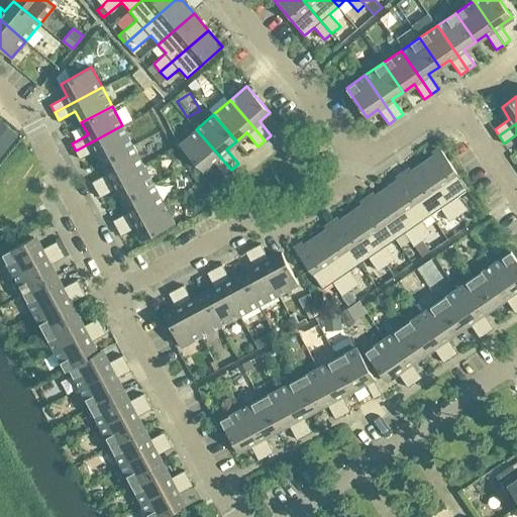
[(0,124),(0,163),(19,141),(0,124)]
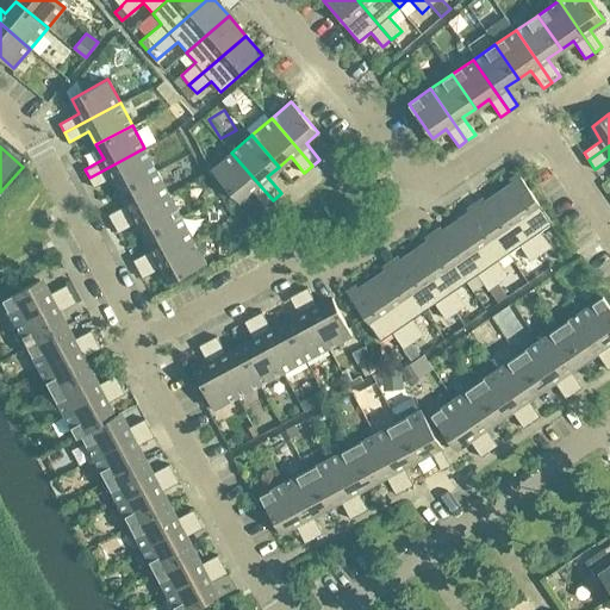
[(120,191),(157,170),(144,148),(89,178),(94,187),(113,176),(120,191)]
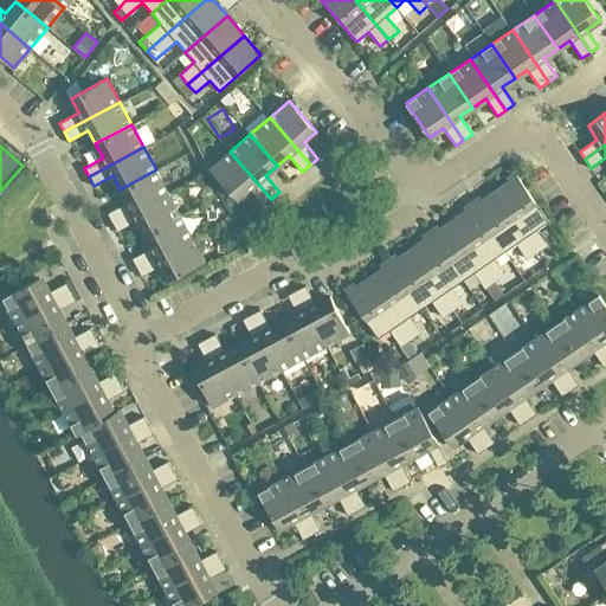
[(271,199),(230,152),(211,168),(237,200),(250,189),(264,205),(271,199)]
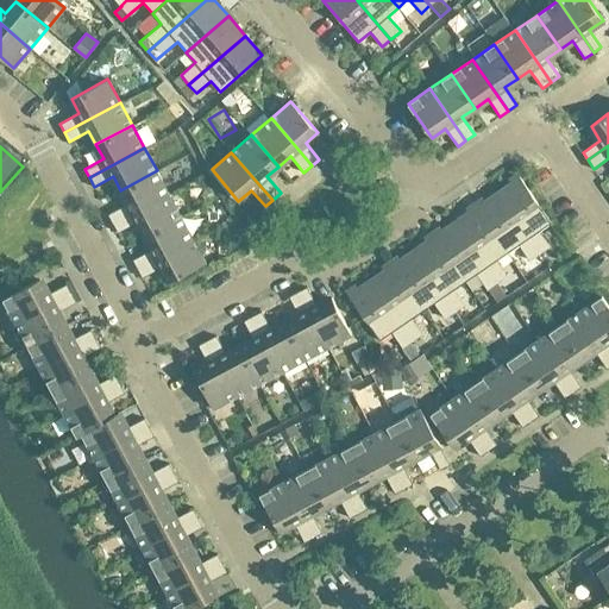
[(113,224),(169,194),(157,170),(120,190),(127,203),(108,214),(113,224)]
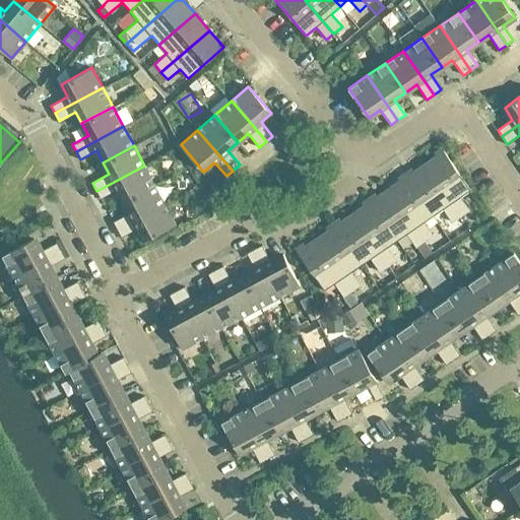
[(470,190),(444,150),(426,164),(461,215),(469,210),(460,197),(470,190)]
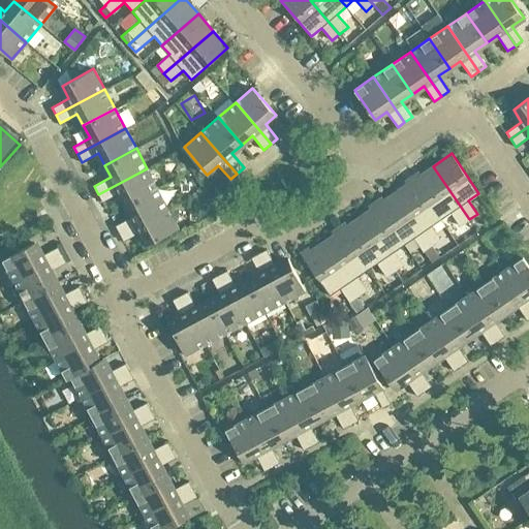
[(469,219),(433,166),(414,179),(441,219),(450,212),(460,225),(469,219)]
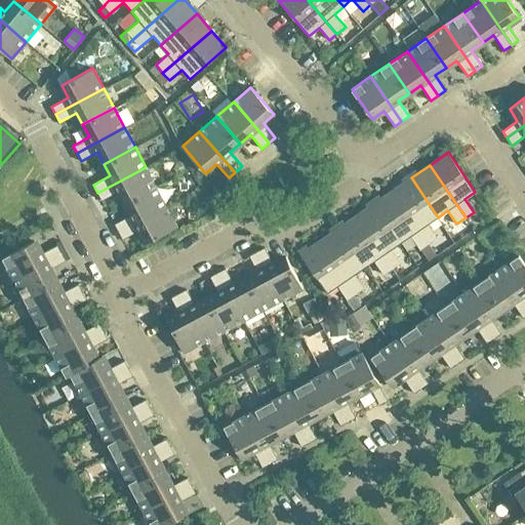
[(125,203),(156,187),(146,167),(97,193),(102,200),(118,192),(125,203)]
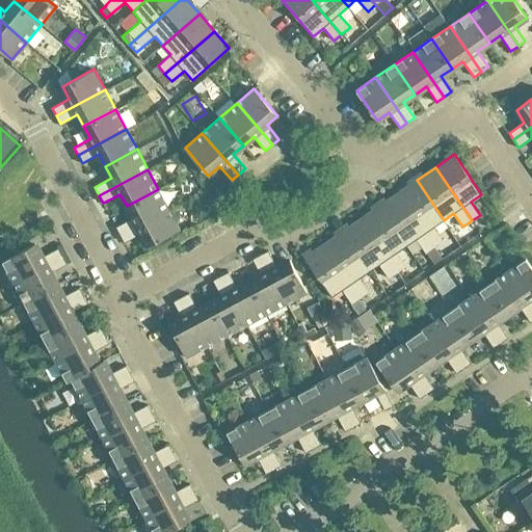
[(444,220),(417,180),(398,192),(434,246),(443,240),(433,227),(444,220)]
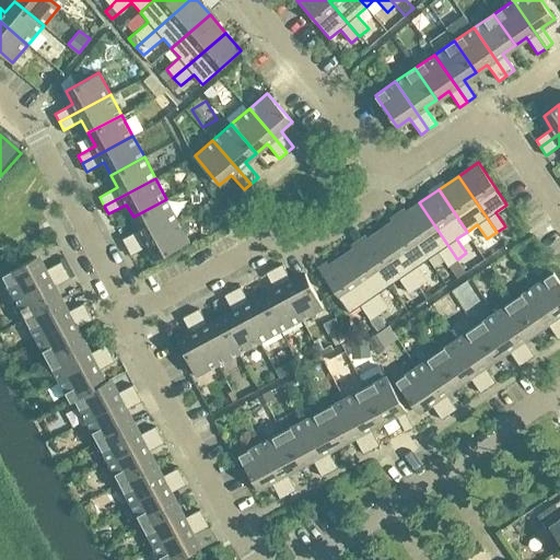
[(127,247),(178,220),(166,199),(133,217),(139,230),(123,238),(127,247)]
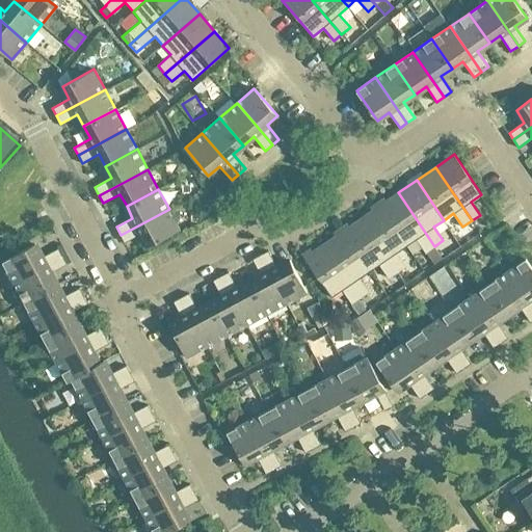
[(434,246),(398,192),(379,206),(406,245),(417,239),(426,253),(434,246)]
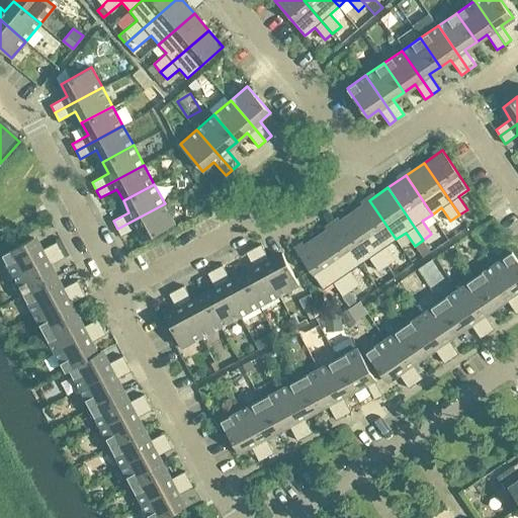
[(396,239),(369,200),(351,212),(386,265),(396,259),(386,246),(396,239)]
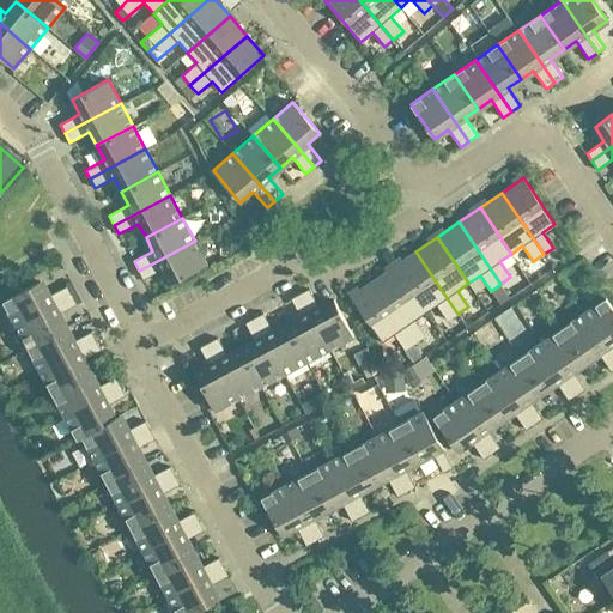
[(170,284),(207,265),(195,241),(139,271),(144,279),(163,269),(170,284)]
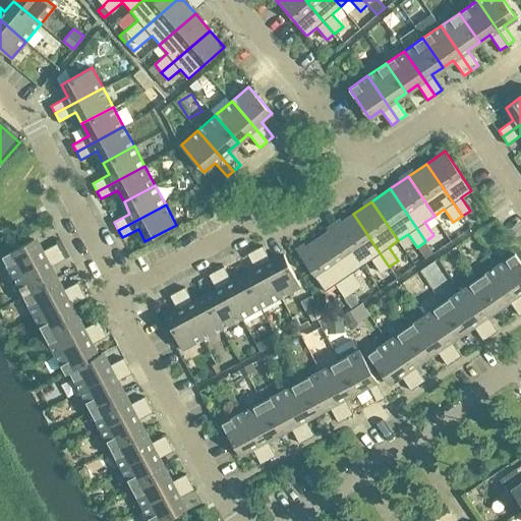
[(389,267),(353,214),(335,226),(361,266),(371,258),(381,272),(389,267)]
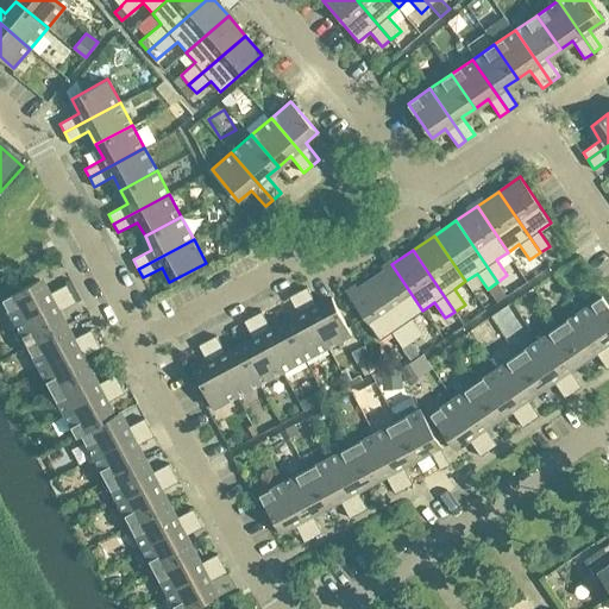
[(422,311),(391,264),(370,280),(412,341),(422,333),(412,318),(422,311)]
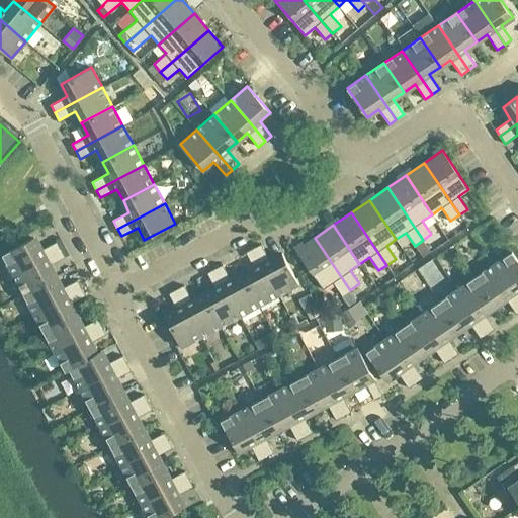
[(13,274),(61,249),(57,242),(40,250),(33,238),(3,254),(13,274)]
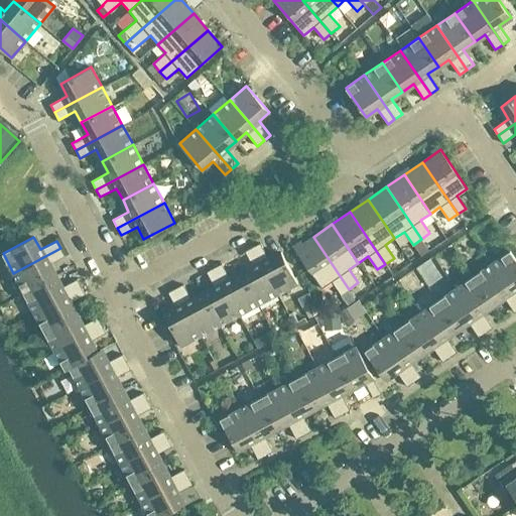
[(349,289),(313,237),(295,249),(321,288),(333,281),(342,294),(349,289)]
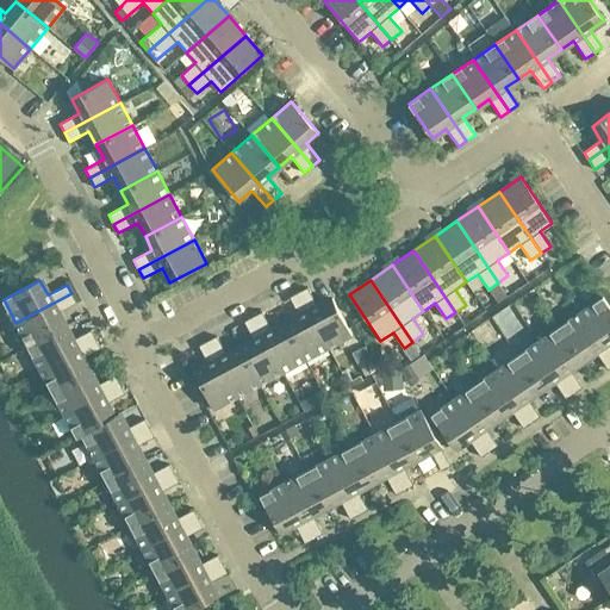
[(498,282),(489,290),(498,302),(508,296),(498,282)]
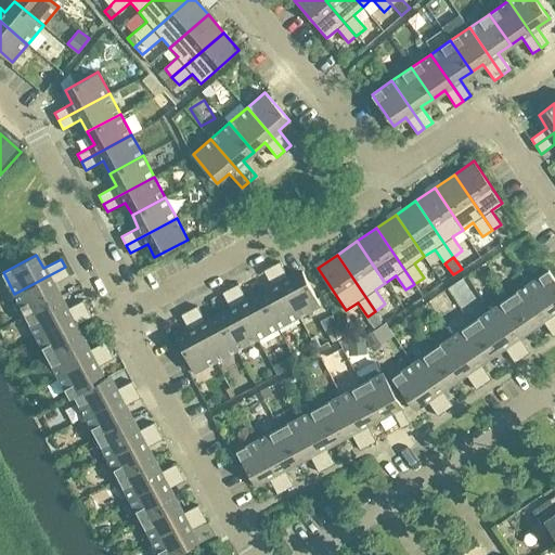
[(320,305),(302,271),(289,279),(280,261),(272,266),(299,315),(320,305)]
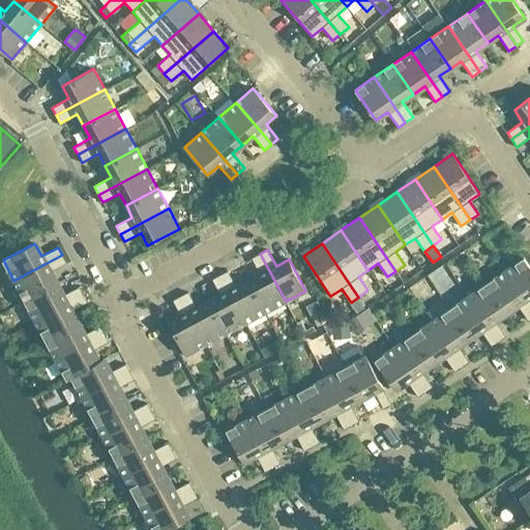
[(286,301),(260,254),(252,258),(260,274),(248,281),(266,313),(286,301)]
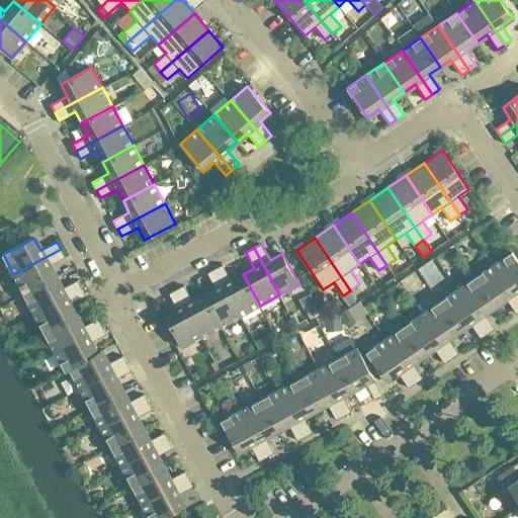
[(55,276),(49,265),(65,257),(61,249),(13,274),(23,293),(55,276)]
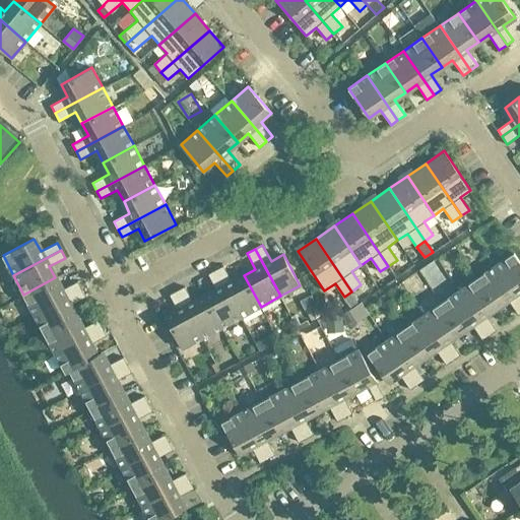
[(519,261),(514,252),(496,265),(519,300),(519,261)]
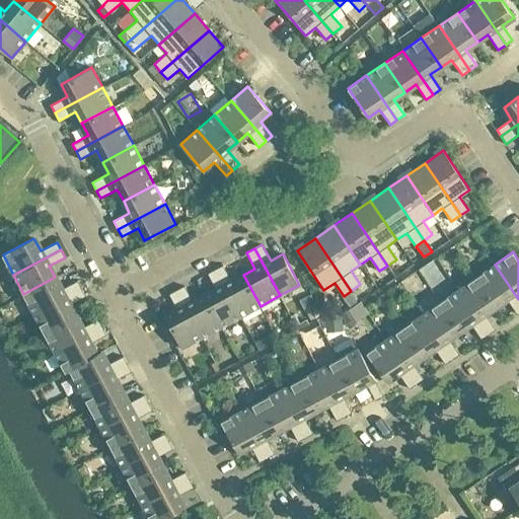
[(261,306),(243,275),(231,281),(223,265),(215,269),(240,316),(261,306)]
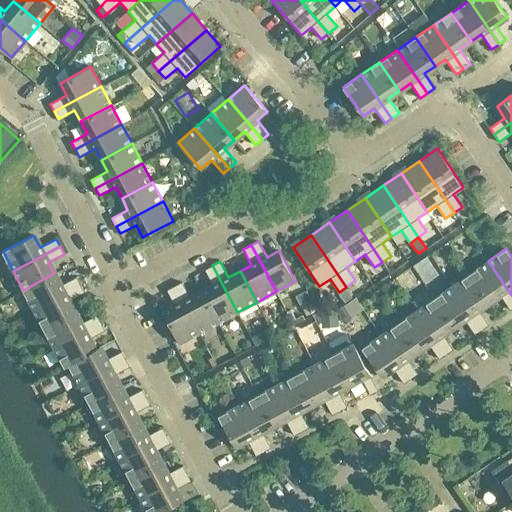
[(511,308),(511,295),(488,261),(470,273),(490,302),(500,295),(510,310),(511,308)]
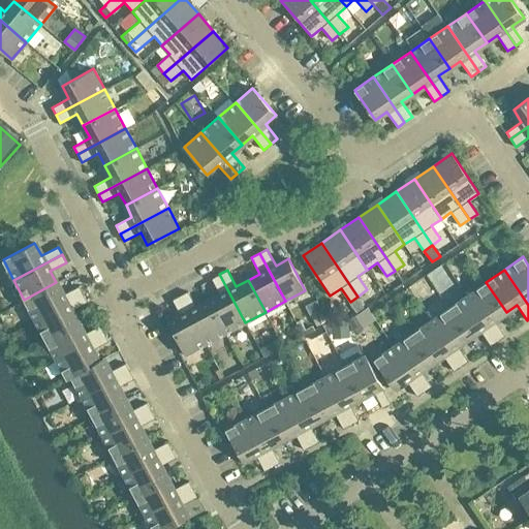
[(245,322),(219,274),(212,278),(220,294),(209,302),(225,333),(245,322)]
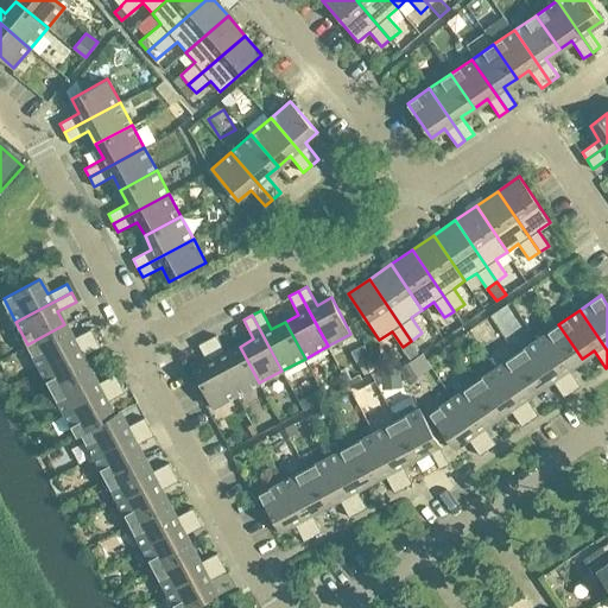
[(40,367),(95,337),(90,329),(71,339),(64,324),(27,344),(40,367)]
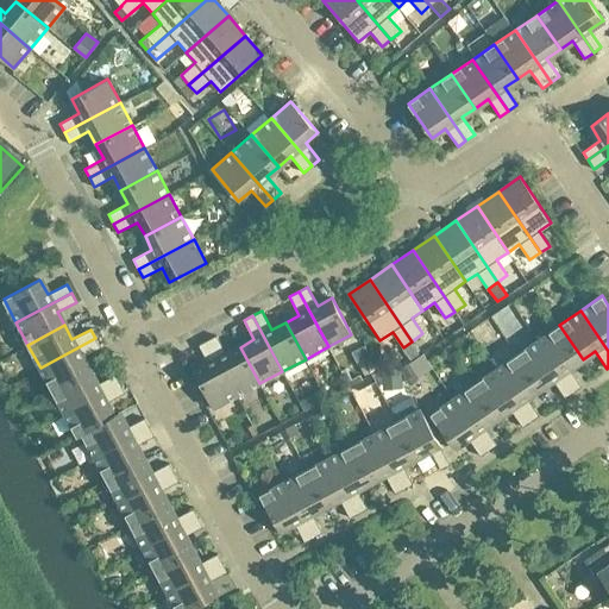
[(583,359),(559,325),(538,340),(573,391),(582,387),(570,369),(583,359)]
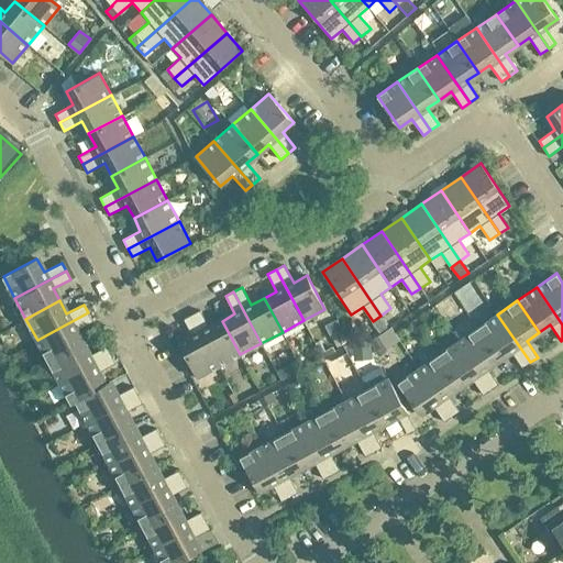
[(240,354),(222,321),(209,328),(200,310),(191,315),(219,366),(240,354)]
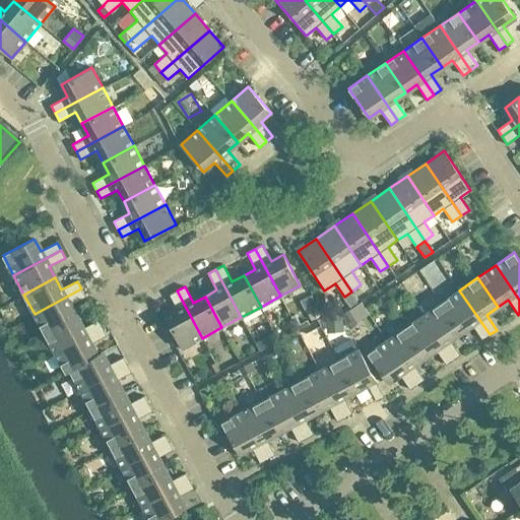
[(76,317),(70,305),(86,297),(81,288),(35,314),(45,334),(76,317)]
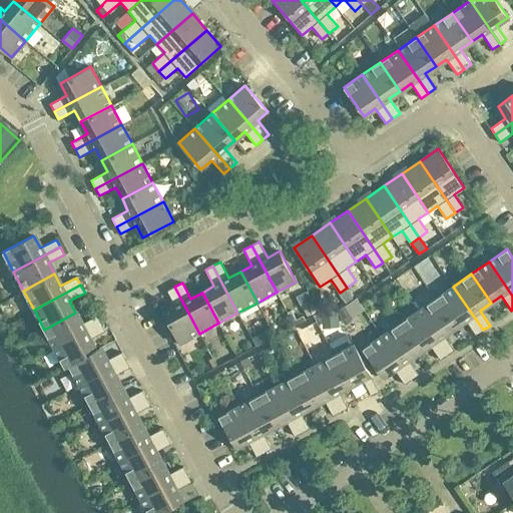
[(199,334),(174,287),(167,291),(175,307),(163,313),(179,344),(199,334)]
